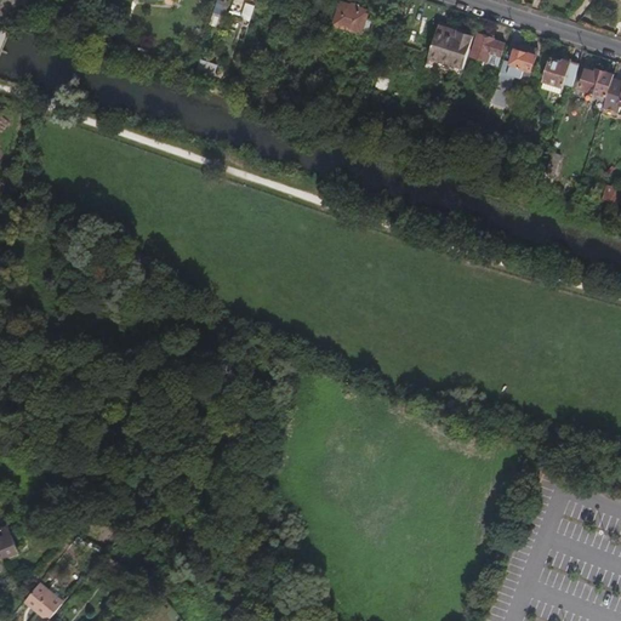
[(221,0),(222,1),(217,0),(216,0),(212,13),(215,15),(215,13),(218,12),(218,10),(222,11),(224,10),(227,1),(226,0),(221,0)]
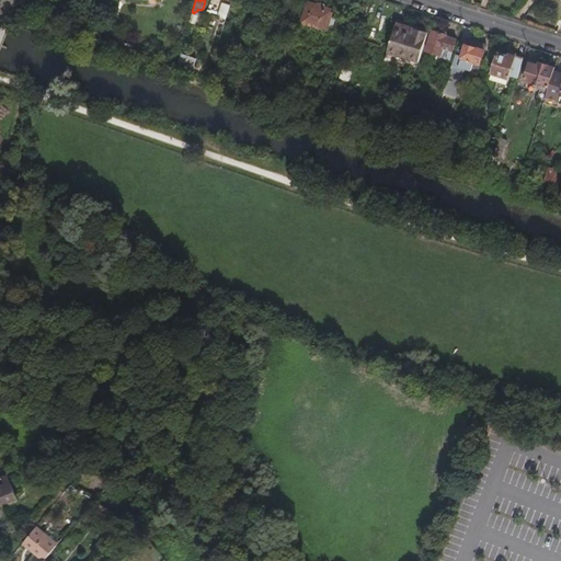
[(221,2),(219,15),(227,18),(230,4),(221,2)]
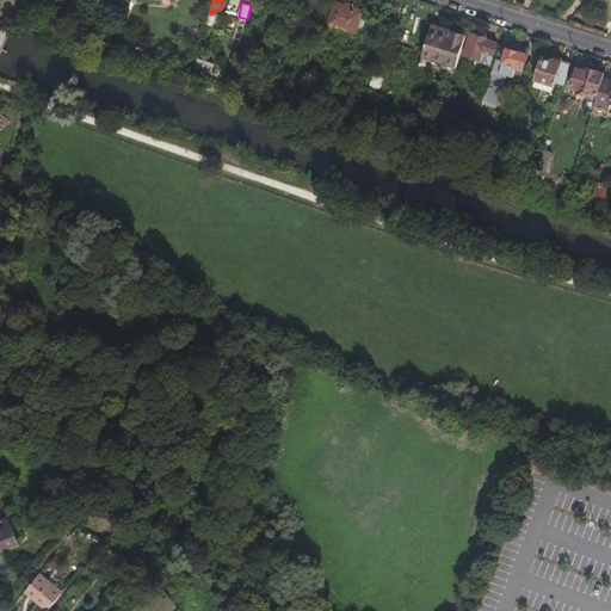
[(358,34),(363,19),(358,18),(360,12),(334,4),(327,26),(353,35),(353,32),(358,34)]
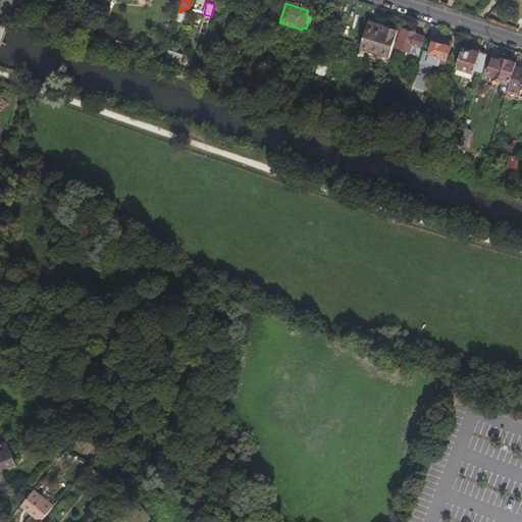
[(388,58),(397,31),(368,21),(359,48),(388,58)]
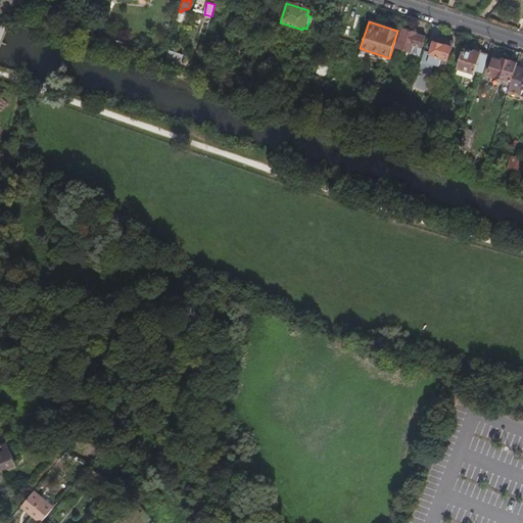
[(416,33),(402,29),(396,47),(418,54),(423,37),(416,34),(416,33)]
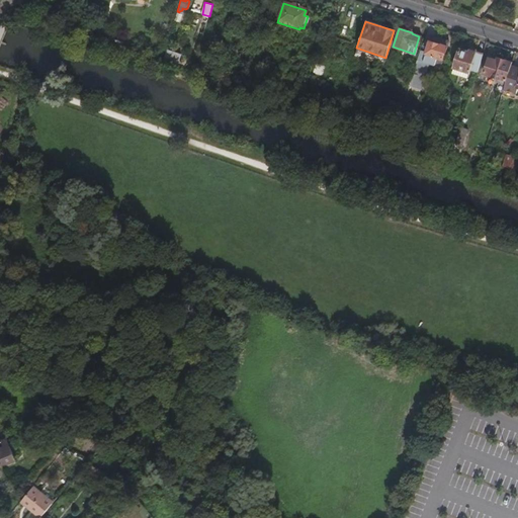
[(439,68),(446,41),(436,38),(435,44),(428,40),(421,62),(416,61),(408,86),(419,90),(426,64),(439,68)]
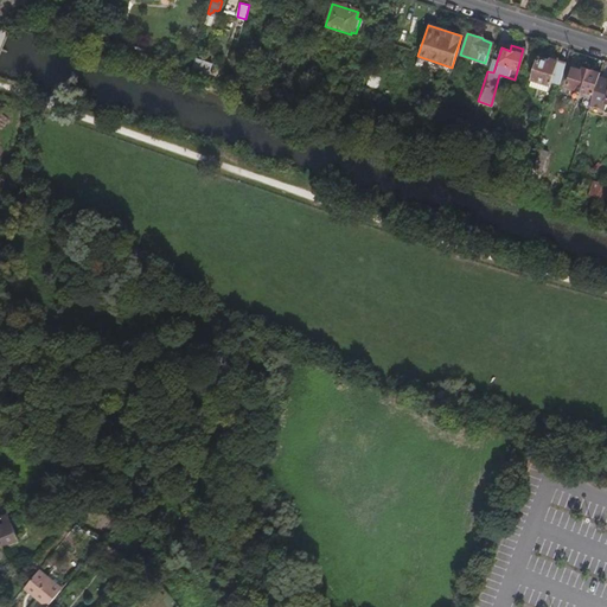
[(452,68),(417,56),(415,65),(448,77),(452,68)]
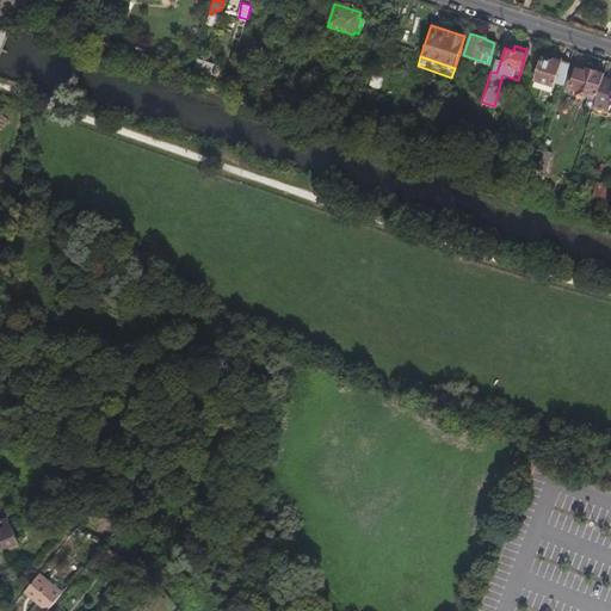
[(207,84),(213,63),(195,57),(189,79),(192,80),(207,84)]
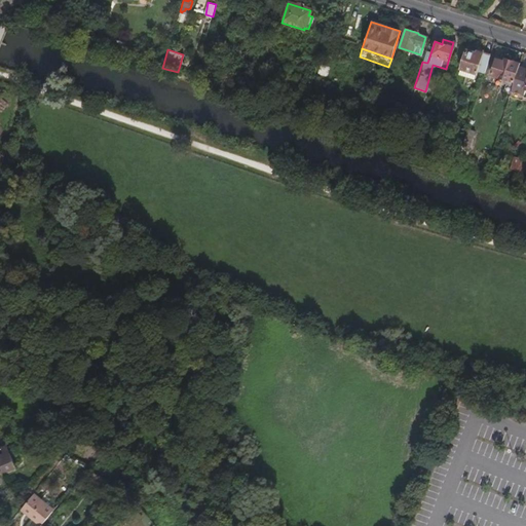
[(484,73),(489,55),(483,53),(483,51),(476,49),(475,52),(465,49),(459,69),(477,74),(478,71),(484,73)]
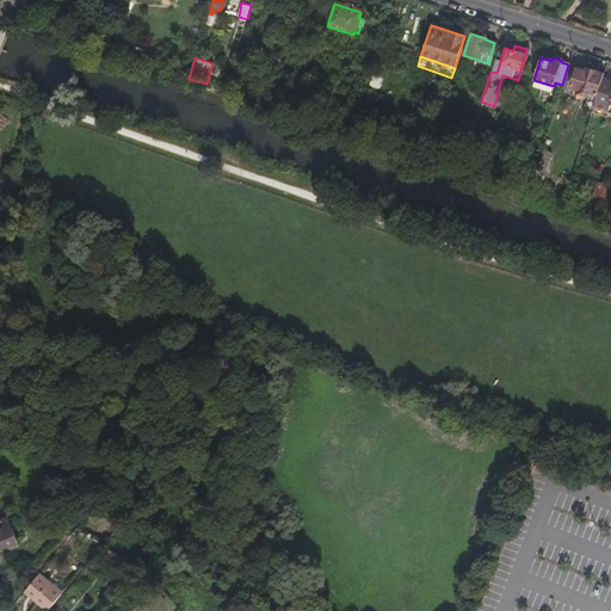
[(600,78),(602,73),(585,67),(584,71),(574,67),(568,85),(587,91),(596,94),(600,78)]
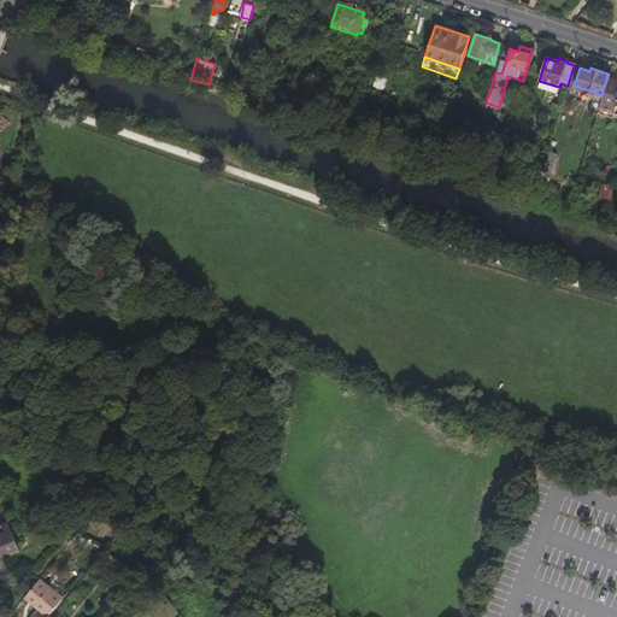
[(616,104),(616,81),(606,78),(601,95),(598,106),(613,111),(615,104),(616,104)]
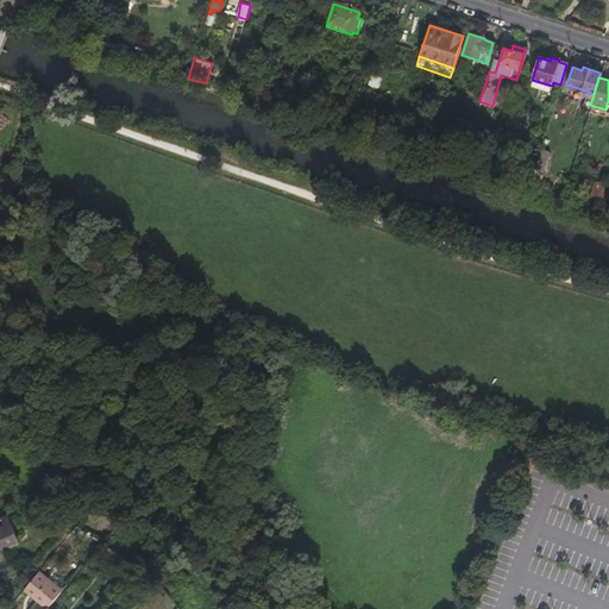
[(552,86),(532,80),(529,88),(550,94),(552,86)]
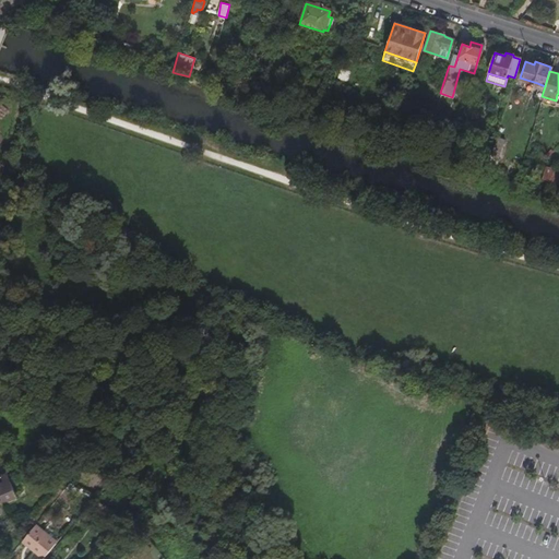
[(542,96),(545,86),(537,83),(533,97),(540,99),(542,96)]
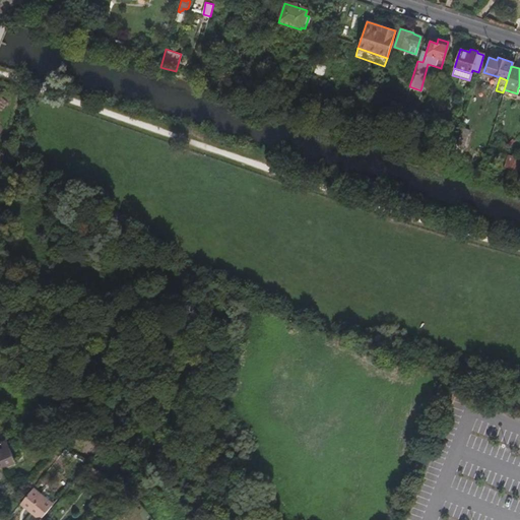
[(515,100),(517,93),(504,89),(503,92),(502,95),(515,100)]
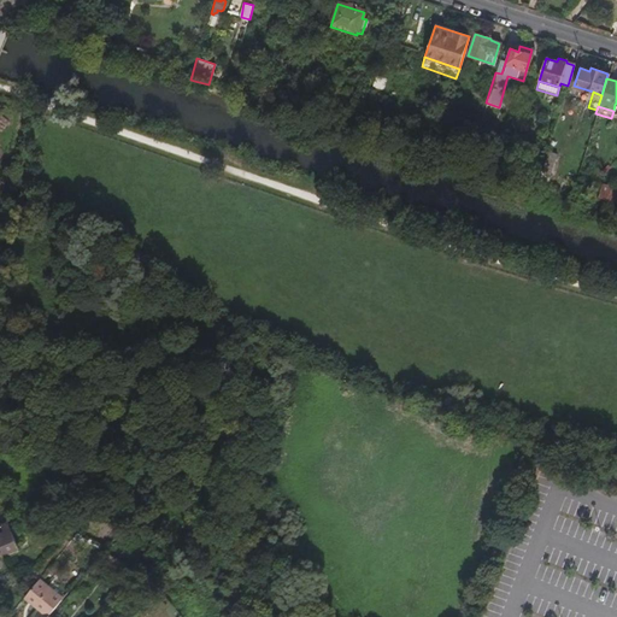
[(424,125),(428,116),(411,111),(409,121),(424,125)]
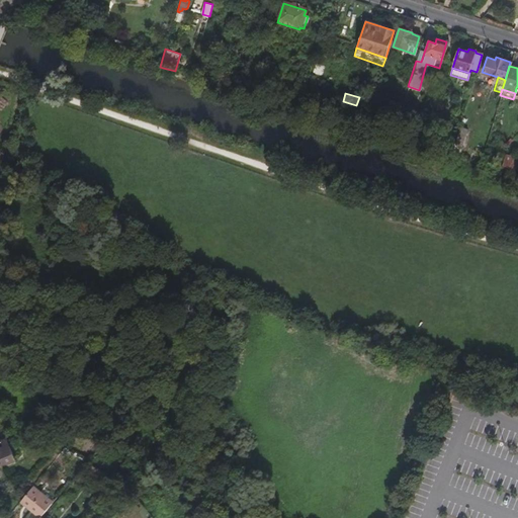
[(462,147),(467,130),(460,126),(454,145),(462,147)]
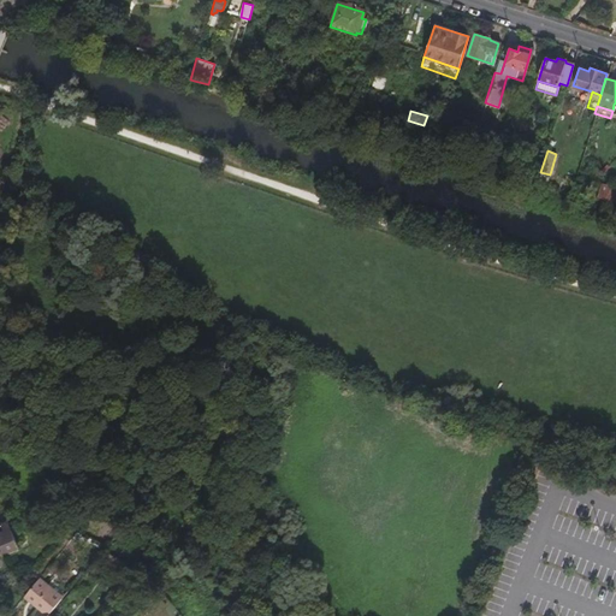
[(570,188),(578,167),(572,165),(564,187),(570,188)]
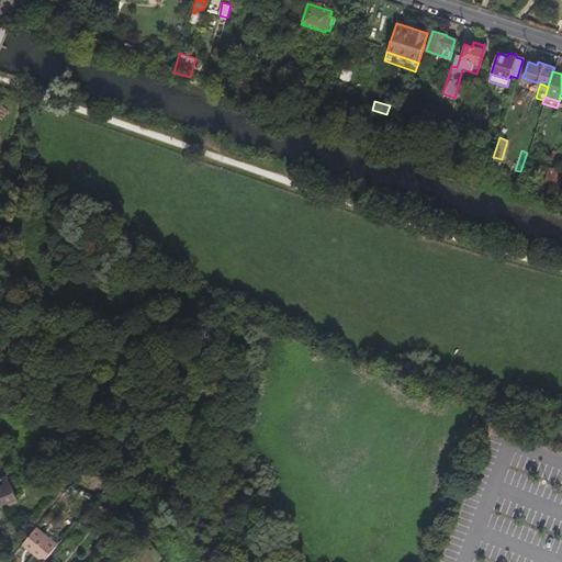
[(553,177),(555,170),(549,168),(544,181),(551,183),(553,177)]
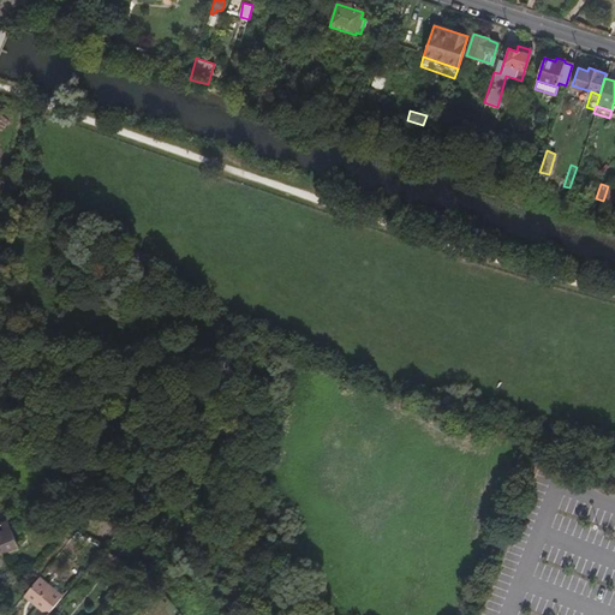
[(21,553),(11,526),(0,529),(0,569),(6,568),(3,560),(21,553)]
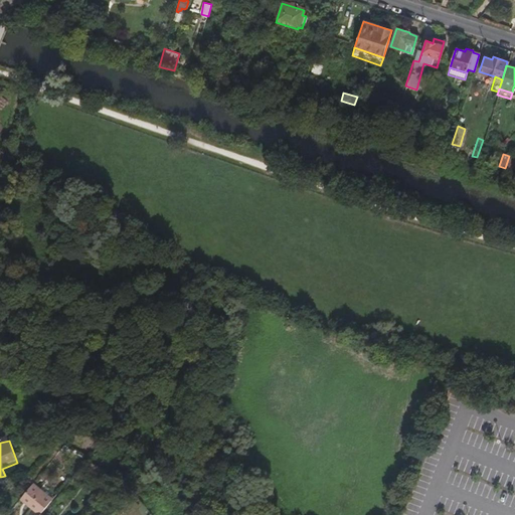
[(57,455),(62,449),(57,445),(52,452),(57,455)]
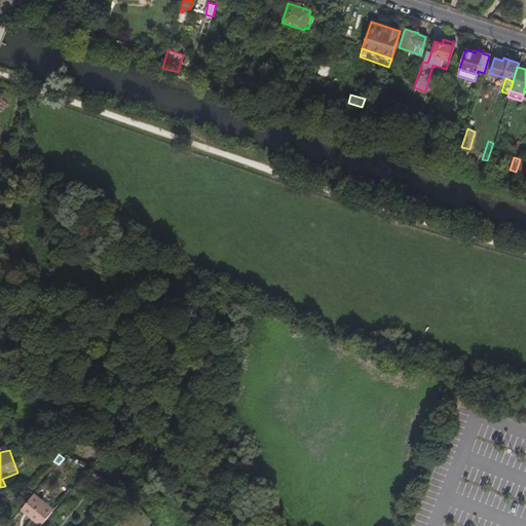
[(102,488),(107,481),(95,473),(90,480),(102,488)]
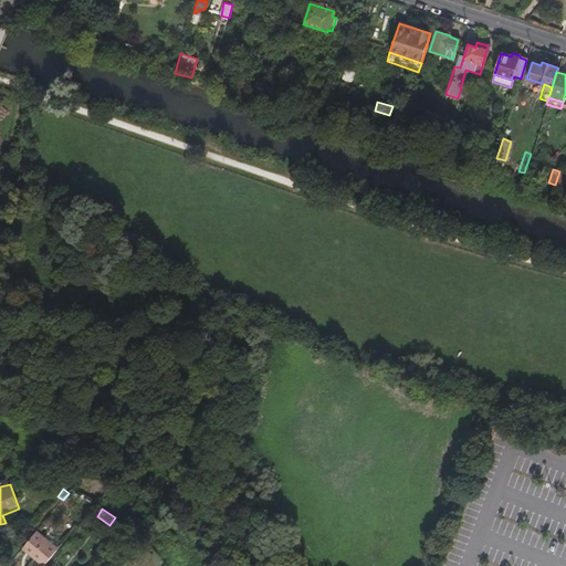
[(37,531),(40,527),(34,523),(29,530),(31,531),(29,534),(32,536),(37,531)]
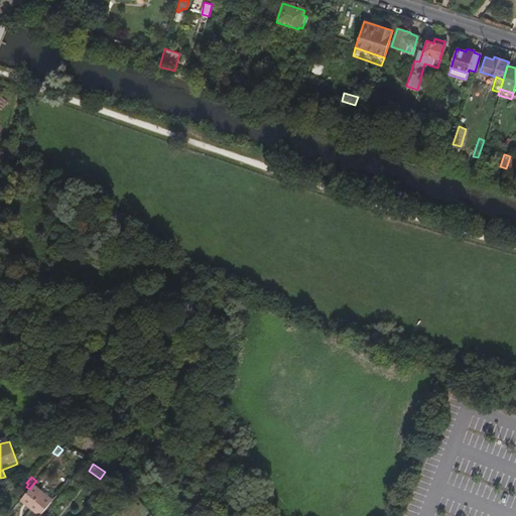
[(42,514),(52,502),(39,492),(41,490),(33,484),(29,489),(21,500),(30,508),(32,507),(42,514)]
